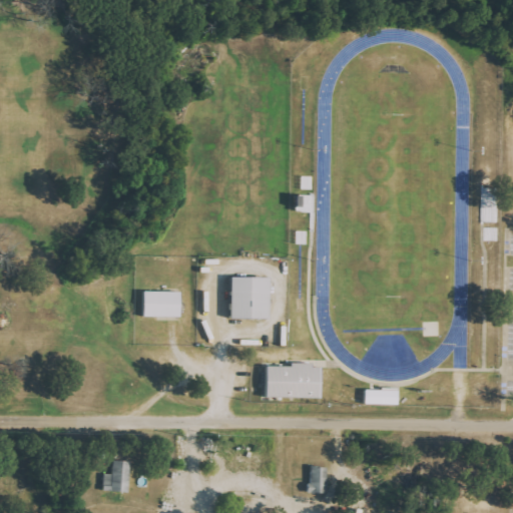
[(230,319),(269,320),(270,278),(230,277),(230,319)]
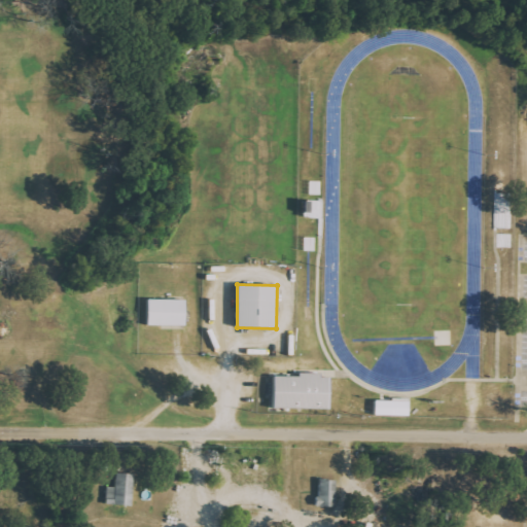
[(185,300),(147,299),(147,324),(185,325),(185,300)]
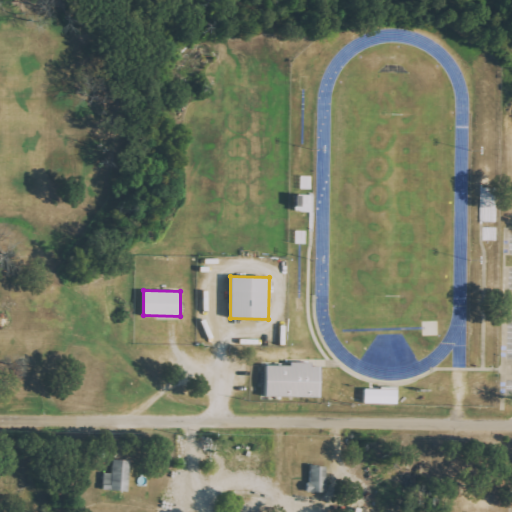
[(320,397),(320,366),(312,366),(312,362),(291,362),(291,365),(266,365),(266,396),(320,397)]
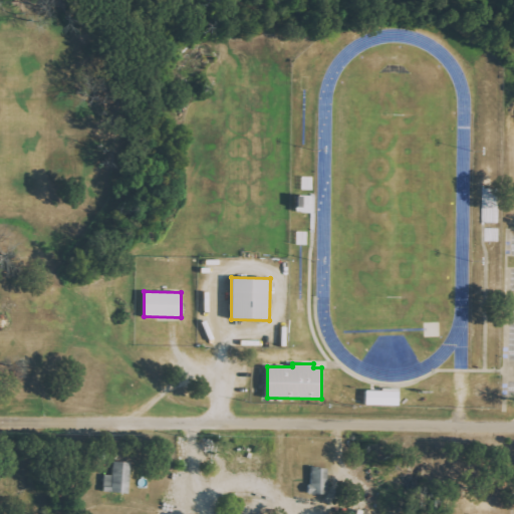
[(366,406),(399,406),(400,391),(366,391),(366,406)]
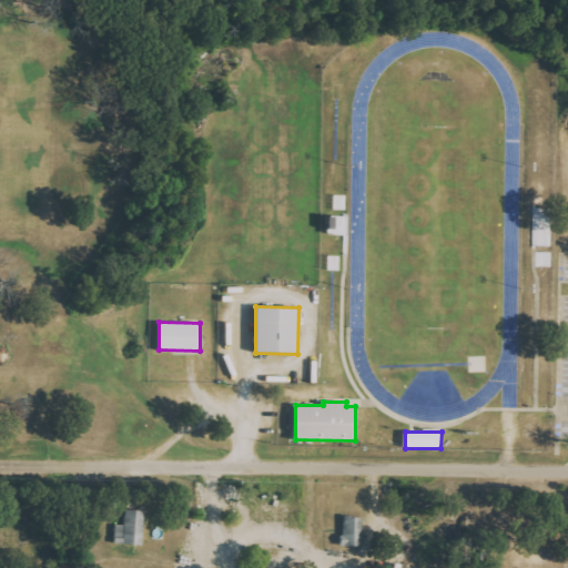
[(143,545),(144,510),(125,510),(124,525),(115,525),(114,545),(143,545)]
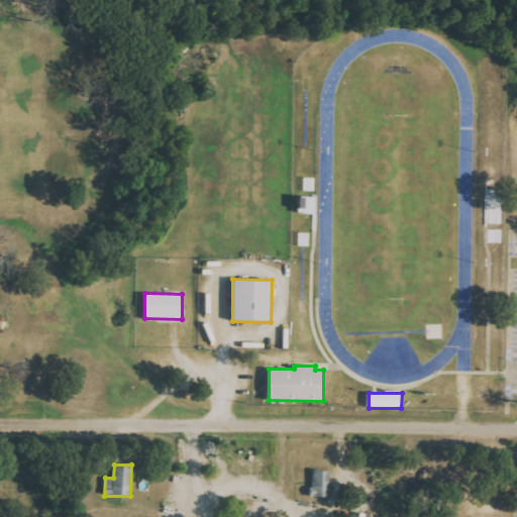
[(330,497),(331,471),(313,471),(312,497),(330,497)]
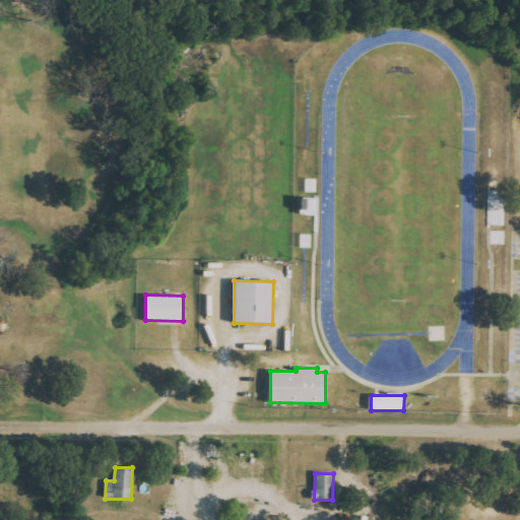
All buildings are outlined.
